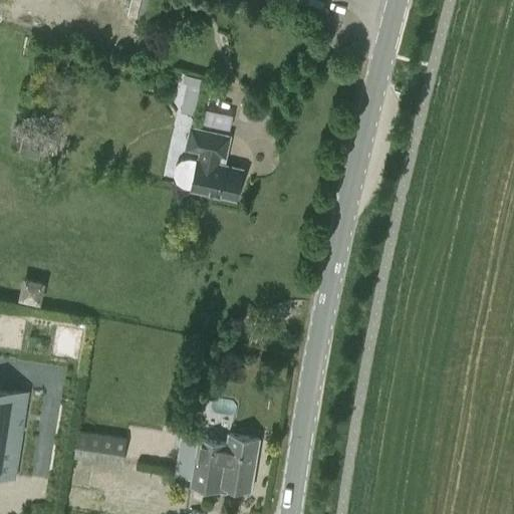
[(129,0),(126,8),(143,12),(145,0),(129,0)]
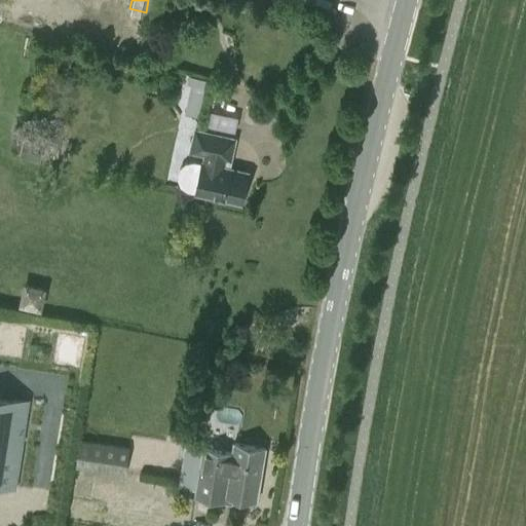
[(188,76),(187,84),(191,85),(184,114),(198,117),(207,80),(188,76)]
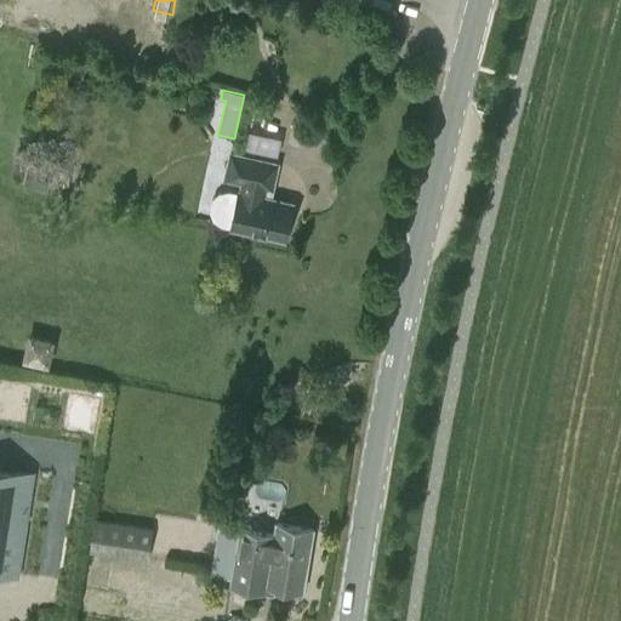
[(231,229),(284,241),(288,222),(291,205),(262,199),(265,189),(271,191),(277,166),(229,155),(223,181),(241,184),(239,194),(238,194),(234,211),(231,229)]
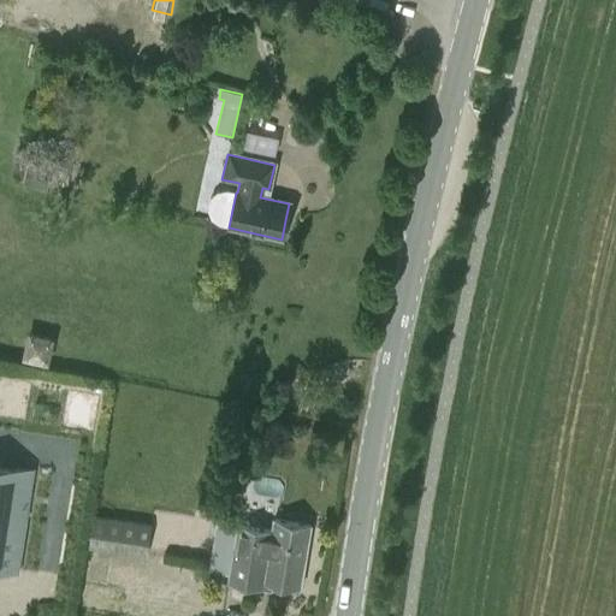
[(52,167),(28,161),(23,183),(47,188),(52,167)]
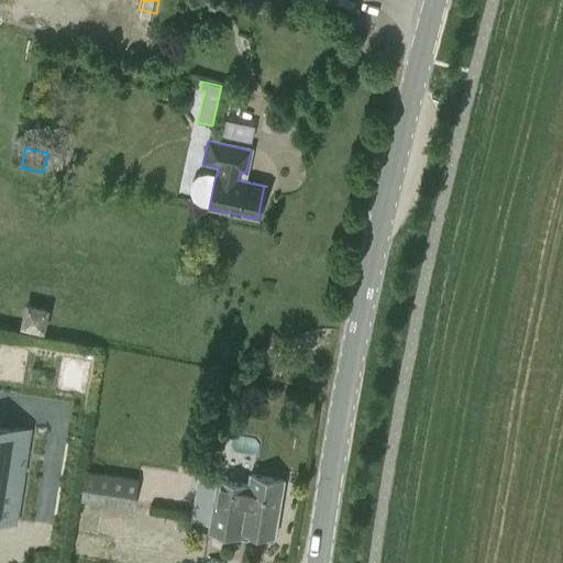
[(23,304),(18,326),(43,331),(47,309),(23,304)]
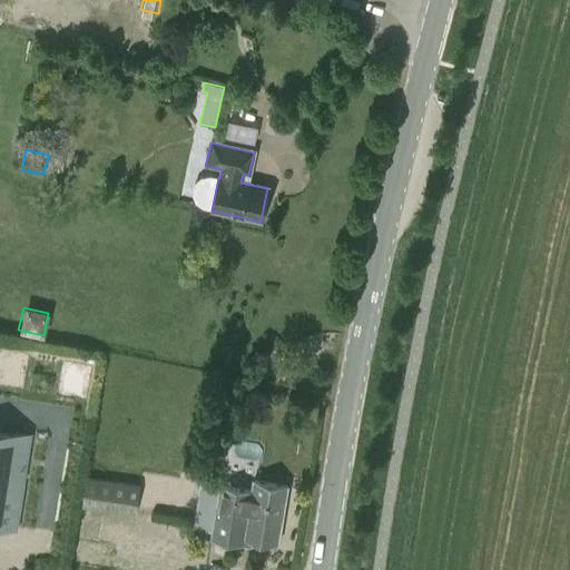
[(31,436),(0,431),(0,526),(18,529),(31,436)]
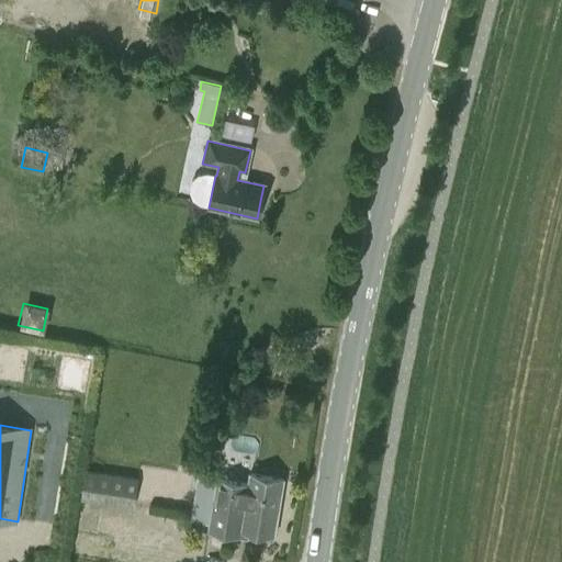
[(85,470),(80,497),(132,507),(136,479),(85,470)]
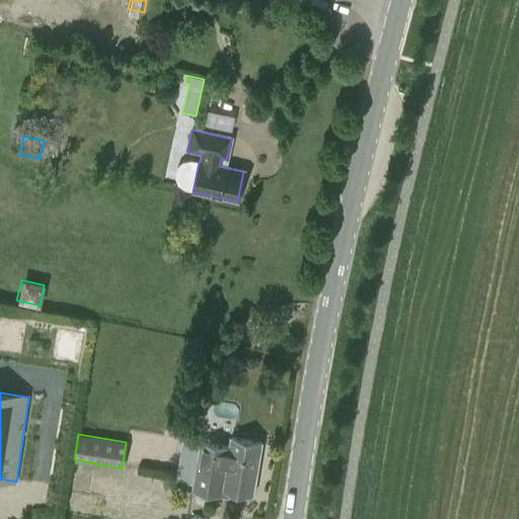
[(229,496),(229,492),(252,495),(262,442),(230,437),(229,447),(201,443),(193,491),(229,496)]
